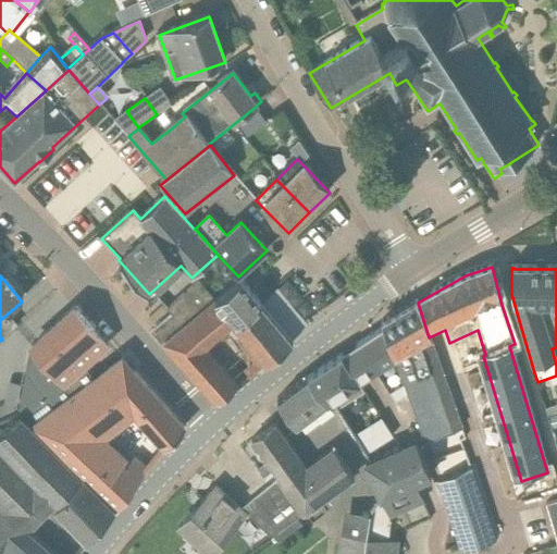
[(240,280),(239,281),(215,300),(235,323),(261,304),(260,303),(242,282),(242,281),(240,280)]
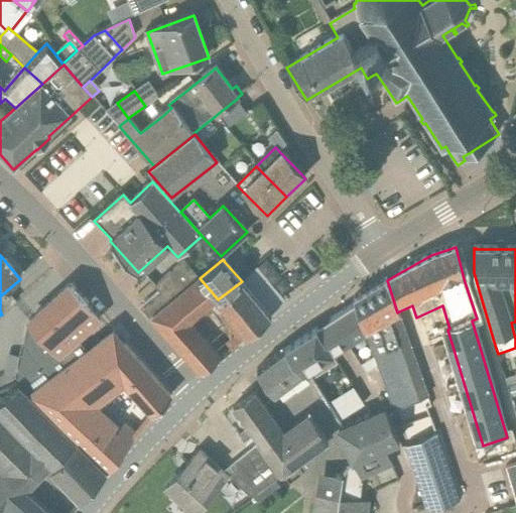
[(200,279),(194,272),(185,262),(154,287),(160,292),(141,308),(150,319),(200,279)]
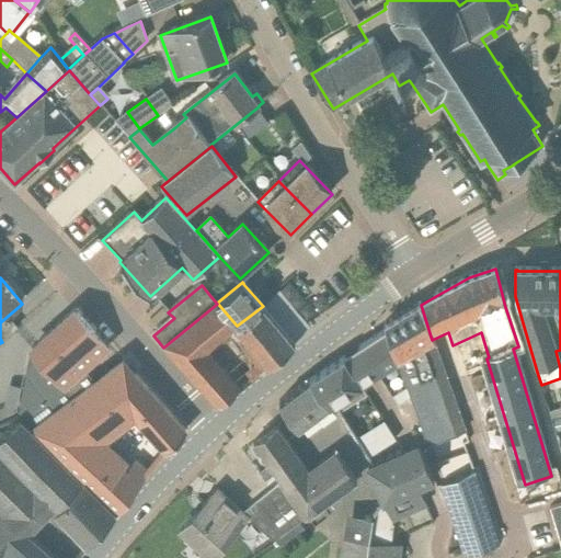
[(295,343),(294,342),(263,306),(237,326),(217,303),(217,304),(163,348),(218,408),(295,343)]
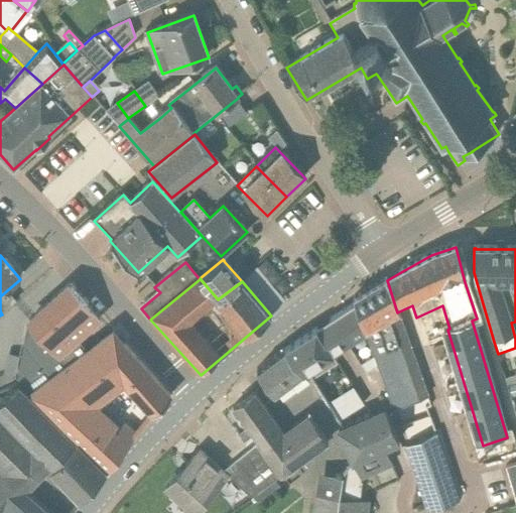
[(377,368),(392,412),(428,401),(402,326),(398,314),(397,312),(387,280),(366,292),(354,300),(356,304),(367,333),(366,334),(371,350),(374,358),(377,368)]
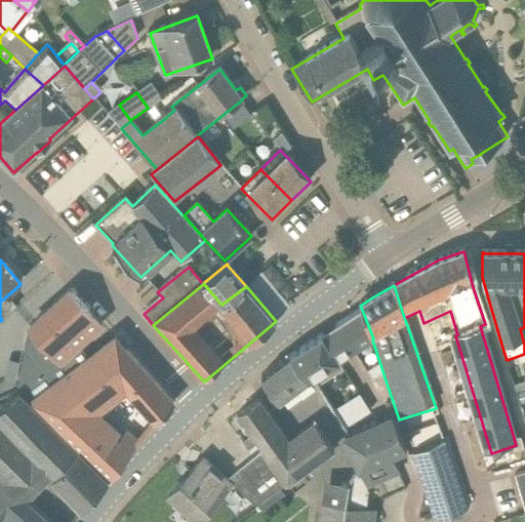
[(79,346),(102,325),(72,291),(29,329),(59,363),(79,346)]
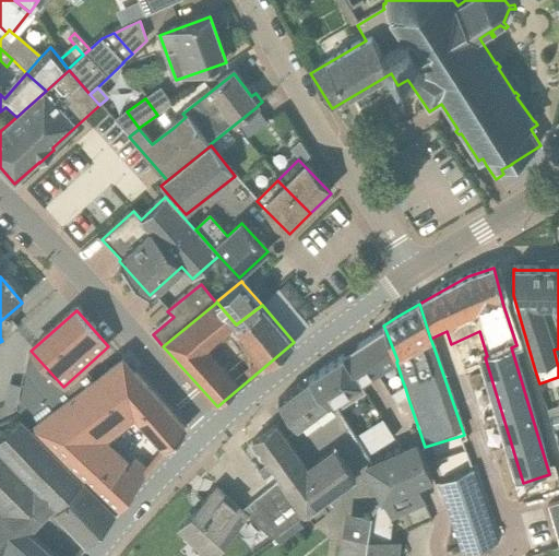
[(364,395),(357,385),(396,362),(397,361),(384,331),(308,380),(328,405),(330,404),(336,413),(364,395)]
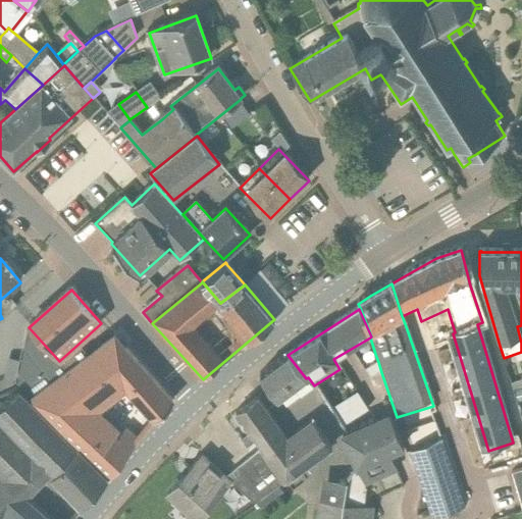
[(17,385),(17,386),(109,477),(138,440),(125,430),(119,436),(115,433),(118,429),(97,411),(127,388),(155,419),(156,419),(172,404),(126,351),(124,353),(114,340),(115,340),(113,338),(112,339),(113,340),(89,358),(79,344),(59,361),(29,327),(29,330),(24,351),(30,353),(28,362),(23,361),(17,385)]
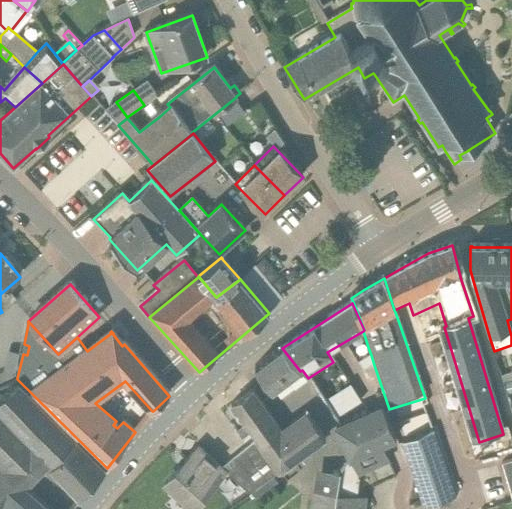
[(272,392),(300,371),(282,348),(255,369),(272,392)]
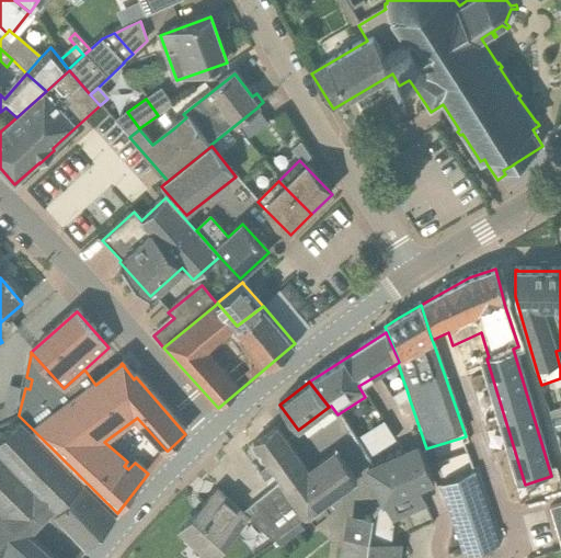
[(398,408),(410,400),(407,389),(392,398),(398,408)]
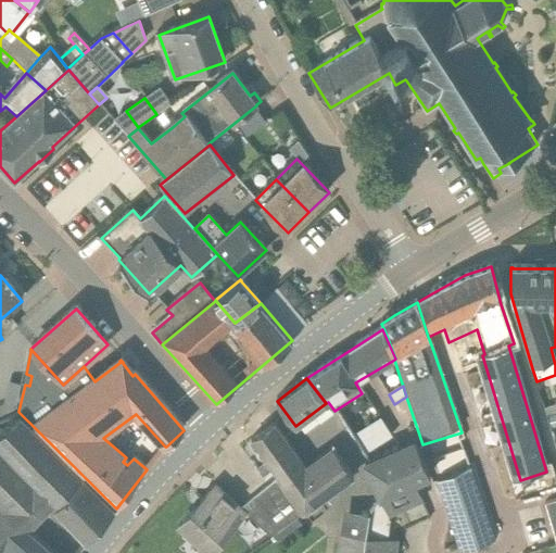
[(366,453),(394,437),(382,417),(355,434),(366,453)]
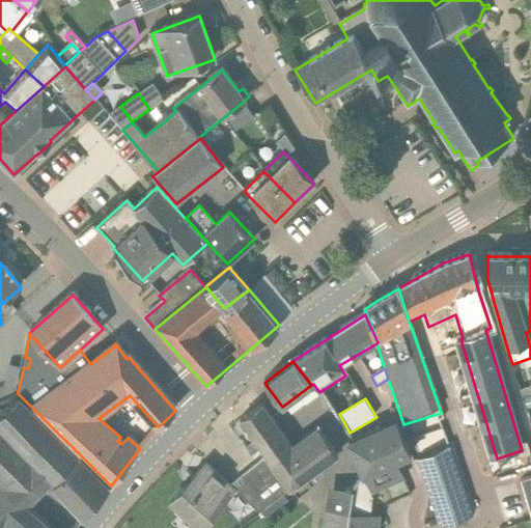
[(270,465),(271,464),(291,447),(261,406),(240,421),(266,457),(270,465)]
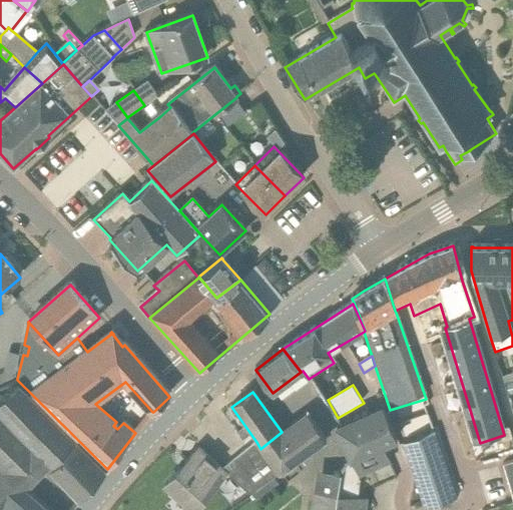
[(0,417),(25,442),(0,467),(0,469),(23,492),(50,464),(52,467),(51,468),(82,498),(99,477),(105,470),(53,421),(23,393),(0,416),(0,417)]
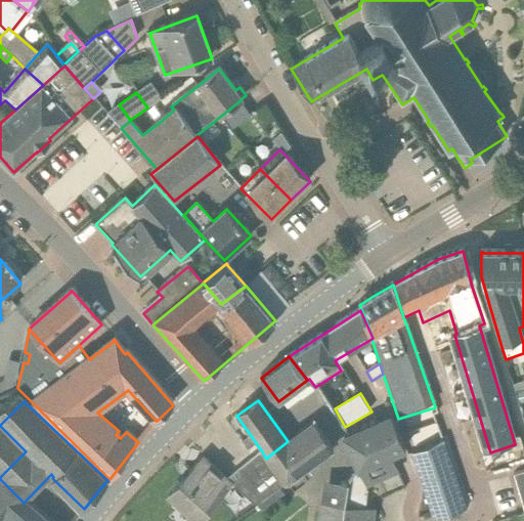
[(377,425),(346,438),(360,470),(360,472),(361,471),(367,483),(397,470),(391,458),(406,450),(407,450),(393,418),(392,418),(377,425)]
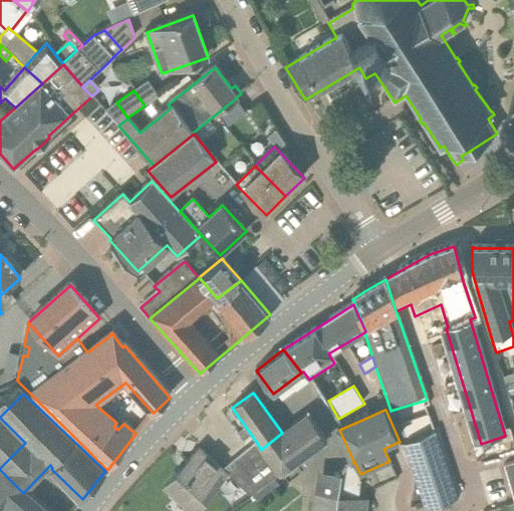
[(306,415),(282,433),(262,449),(282,474),(326,440),(306,415)]
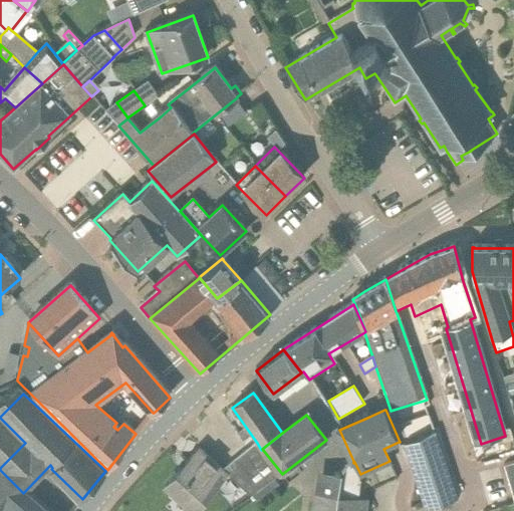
[(435,434),(404,447),(424,510),(433,510),(456,502),(435,434)]
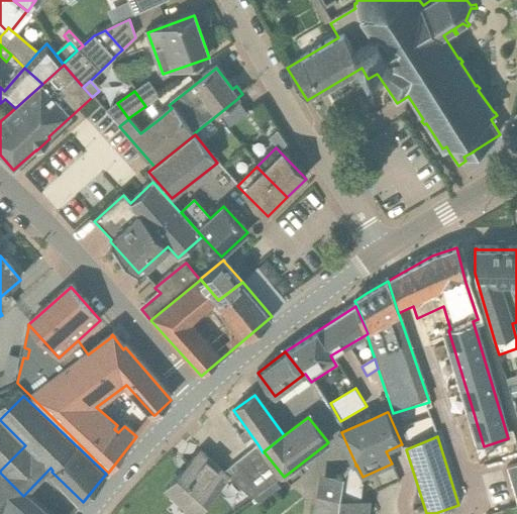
[(244,456),(250,464),(270,487),(276,483),(284,477),(264,451),(263,452),(259,445),(244,456)]
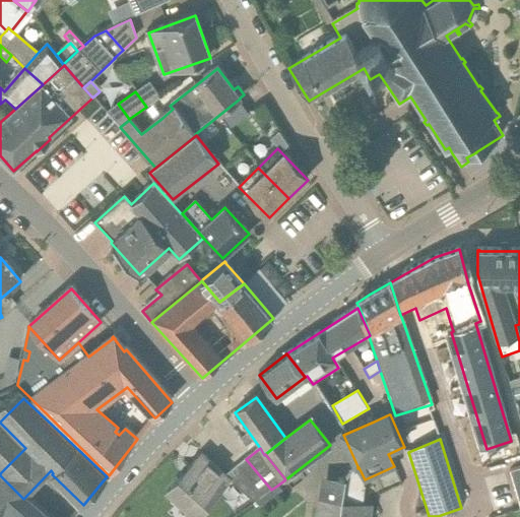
[(229,478),(225,475),(201,456),(168,493),(195,516),(228,479),(229,478)]
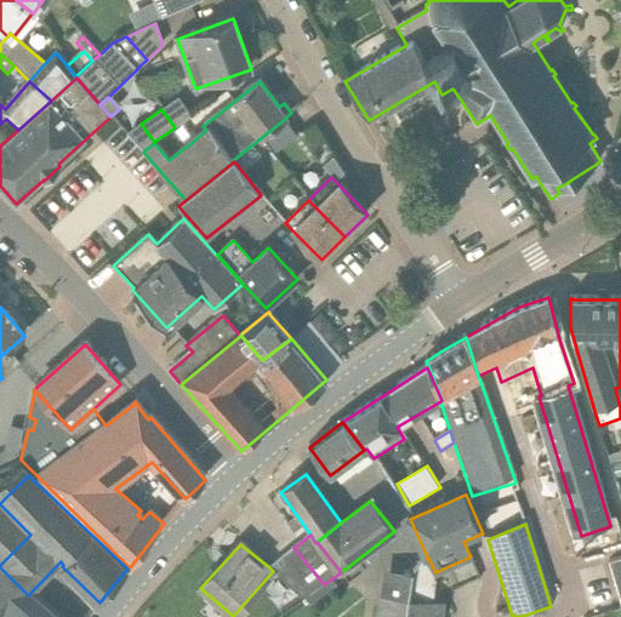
[(324,584),(301,556),(275,576),(302,600),(303,600),(324,584)]
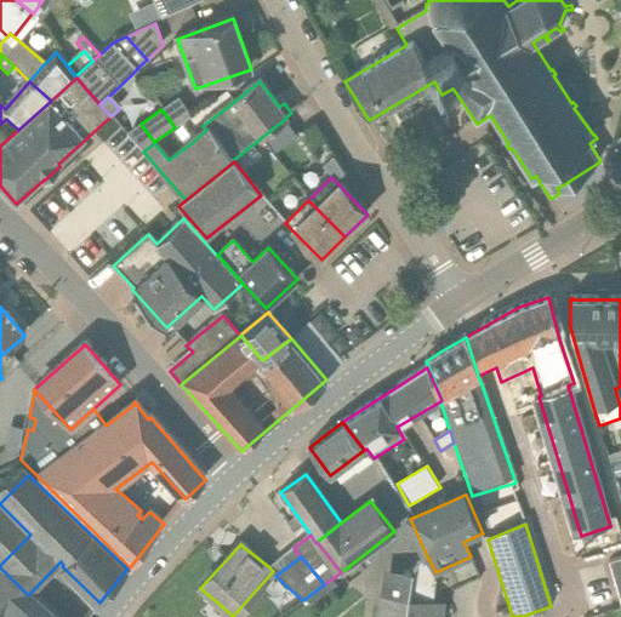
[(444,616),(445,605),(436,604),(438,578),(434,578),(436,572),(428,558),(427,559),(427,556),(414,573),(410,601),(408,616),(444,616)]
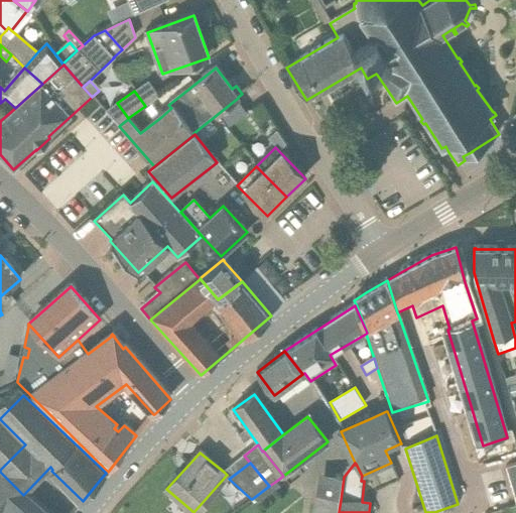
[(515,466),(506,470),(515,506),(515,466)]
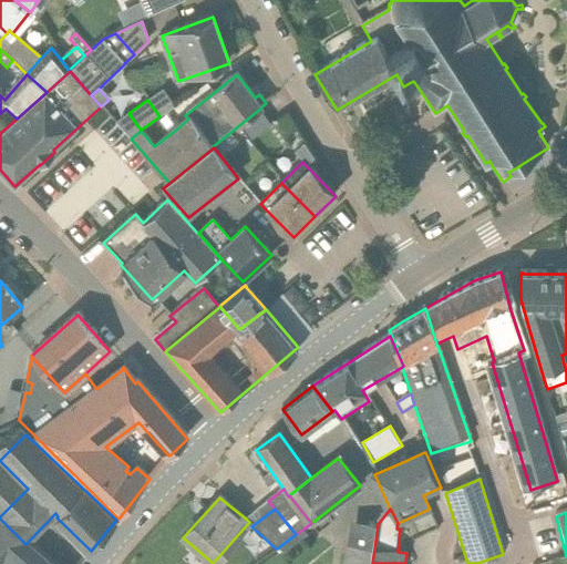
[(54,563),(32,544),(24,552),(0,526),(0,563),(54,563)]
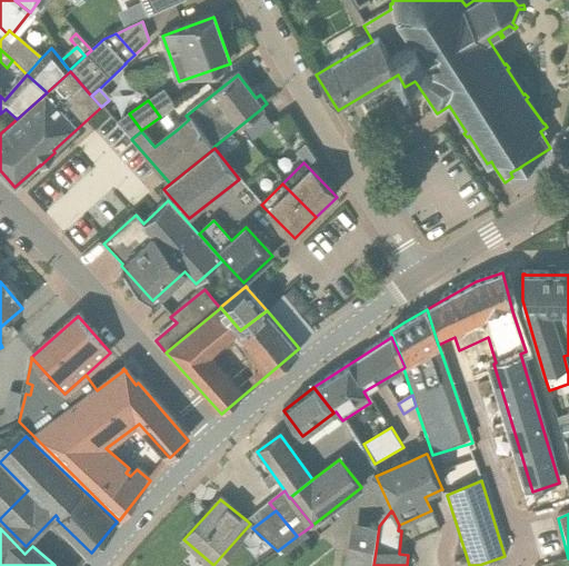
[(303,532),(297,536),(278,550),(283,558),(310,539),(303,532)]
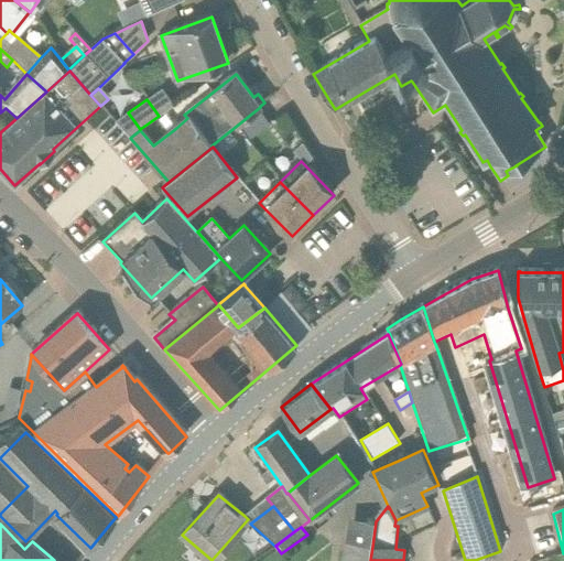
[(347,543),(344,560),(370,560),(372,547),(347,543)]
